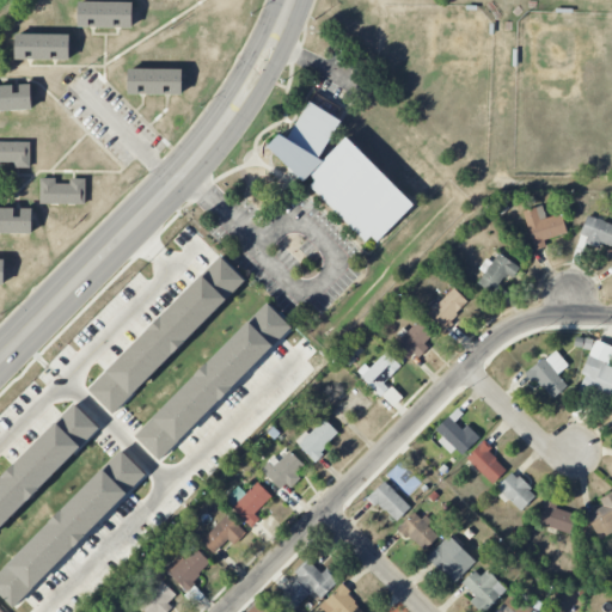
[(78,28),(132,28),(132,1),(78,1),(78,28)]
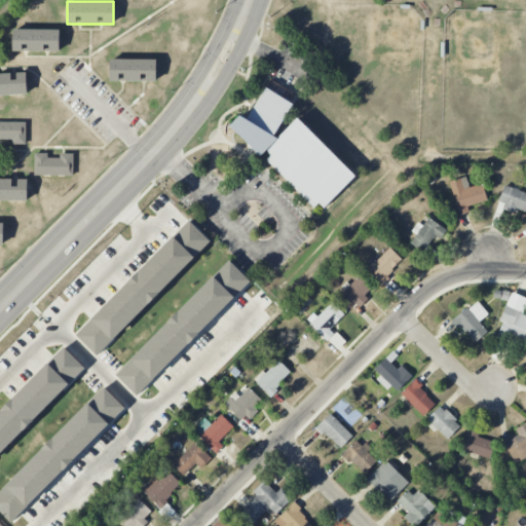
[(13,50),(60,51),(60,29),(13,29),(13,50)]
